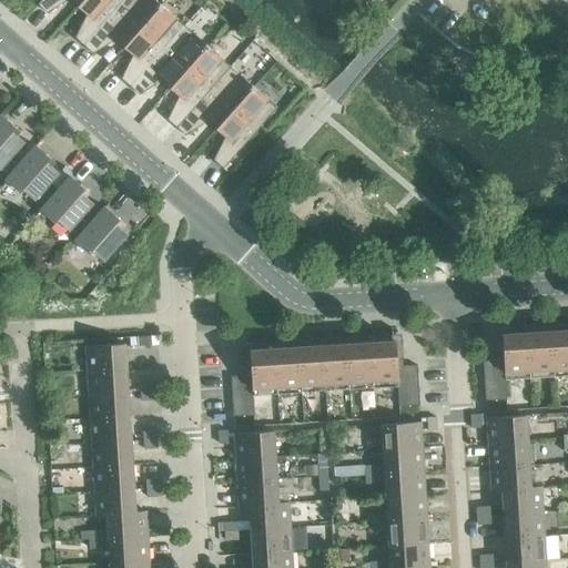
[(69,0),(78,7),(82,0),(41,0),(37,4),(47,13),(62,3),(60,0),(69,0)]
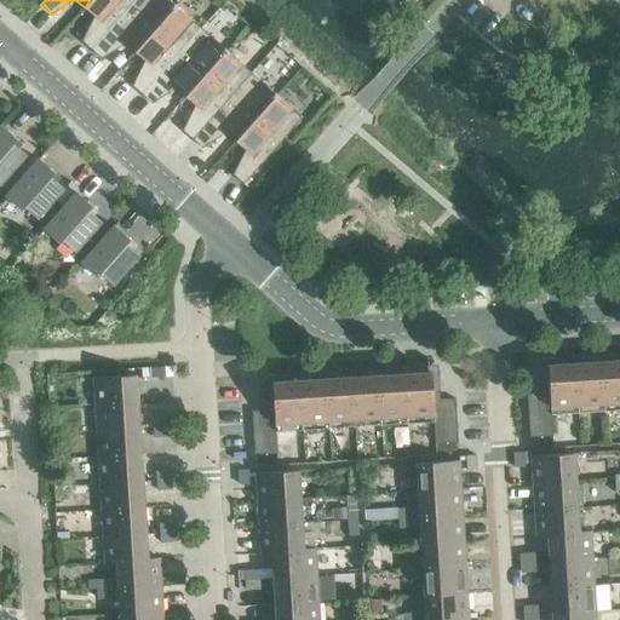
[(81,41),(91,51),(135,0),(90,0),(85,7),(99,21),(95,26),(91,23),(81,41)]
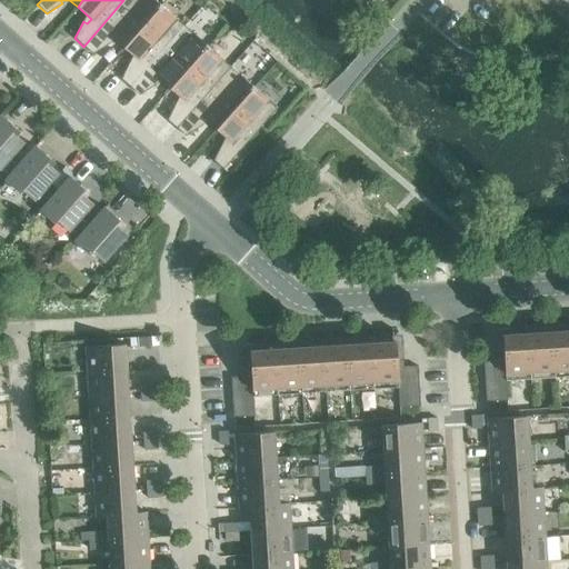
[(110,36),(123,48),(161,6),(155,0),(123,0),(83,47),(93,55),(109,45),(106,40),(110,36)]
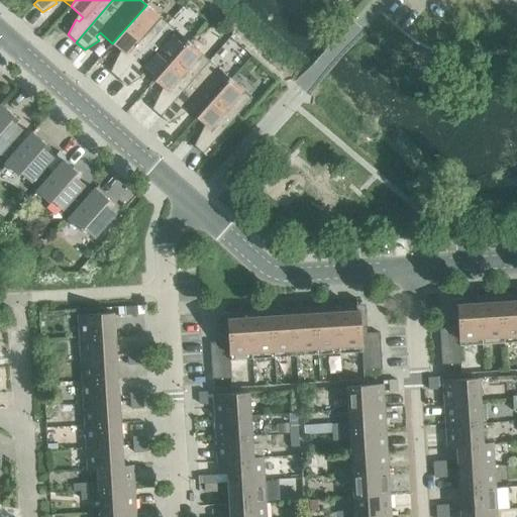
[(110,72),(118,79),(168,23),(146,5),(112,43),(125,55),(121,59),(117,57),(110,72)]
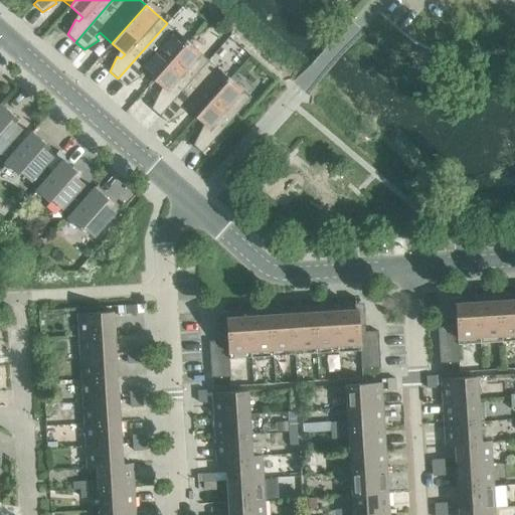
[(141,68),(154,79),(187,42),(167,23),(118,78),(126,87),(140,76),(138,73),(141,68)]
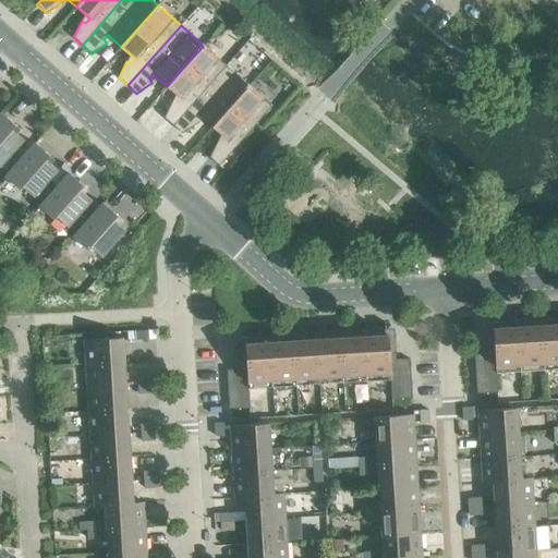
[(164,118),(172,125),(226,65),(203,46),(167,86),(180,98),(177,102),(172,100),(164,118)]
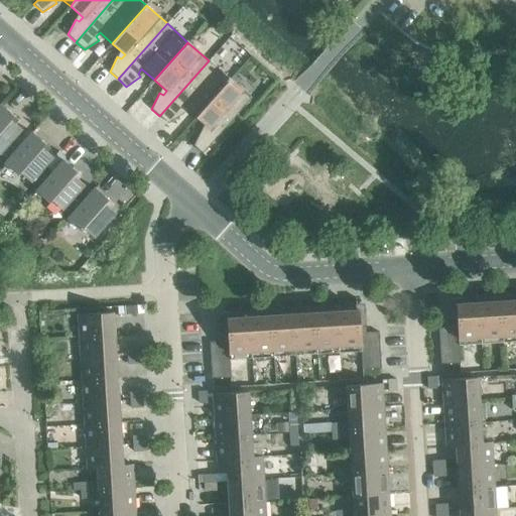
[(183,106),(196,117),(230,80),(209,60),(159,116),(168,124),(182,114),(179,110),(183,106)]
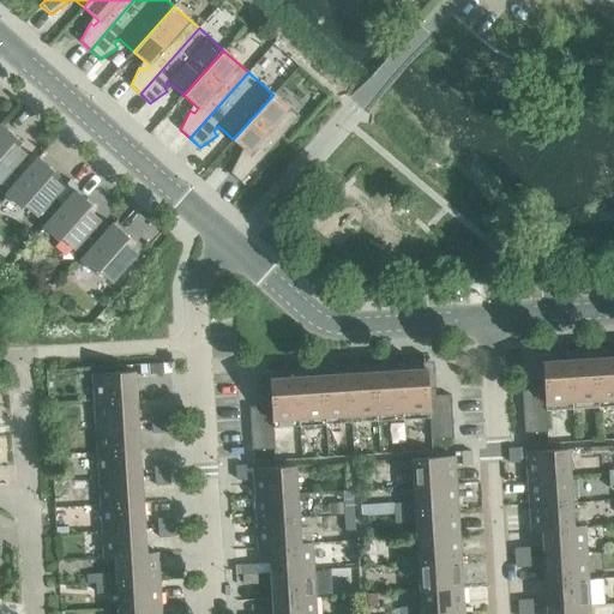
[(274,95),(233,139),(247,152),(244,157),(239,155),(230,173),(241,182),(299,116),(274,95)]
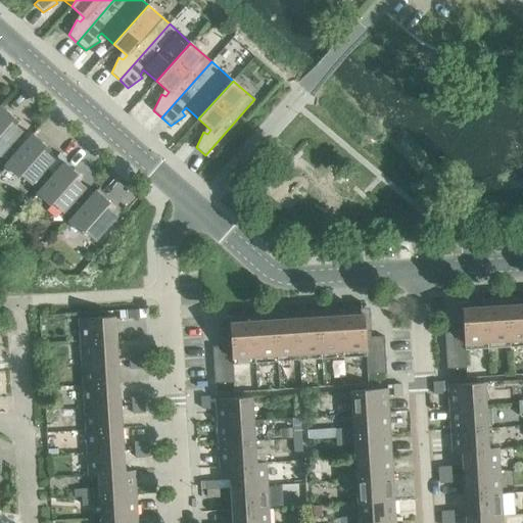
[(15,126),(18,122),(1,106),(0,106),(0,154),(8,146),(21,131),(15,126)]
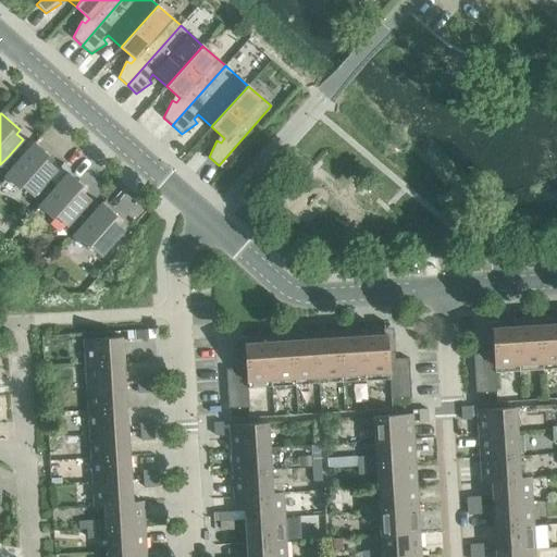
[(50,163),(53,160),(35,144),(17,163),(9,173),(5,176),(20,189),(22,186),(33,196),(35,195),(44,185),(57,170),(50,163)]
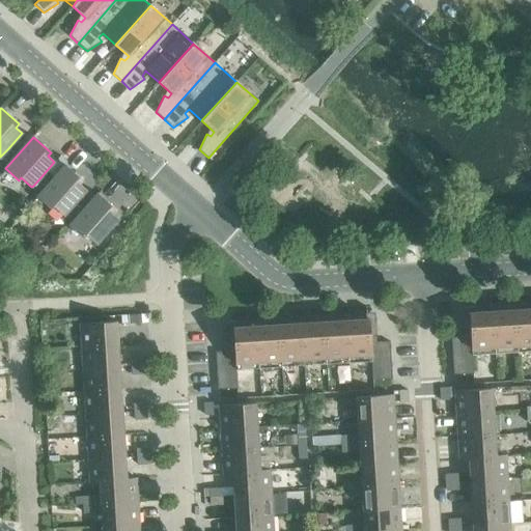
[(8,148),(0,157),(8,165),(17,156),(8,148)]
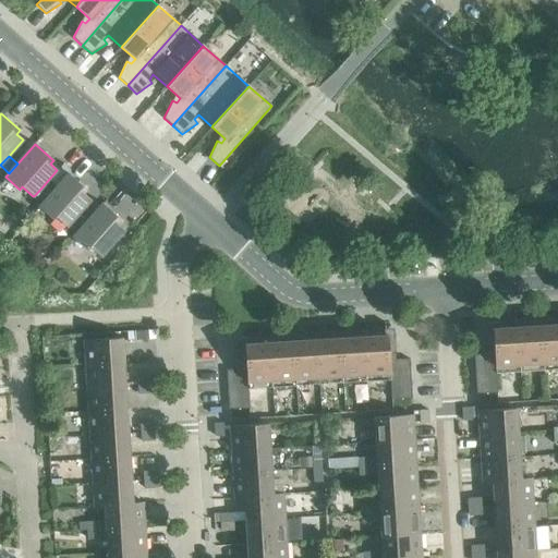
[(84,194),(87,190),(69,173),(51,193),(43,203),(39,207),(53,220),(56,217),(68,227),(69,225),(79,215),(91,199),(84,194)]
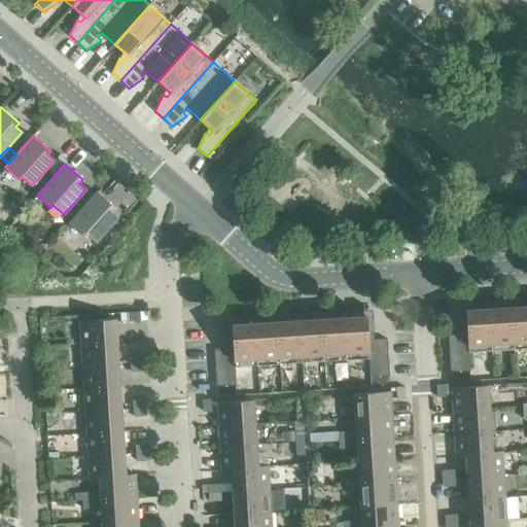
[(41,175),(33,184),(40,191),(48,182),(41,175)]
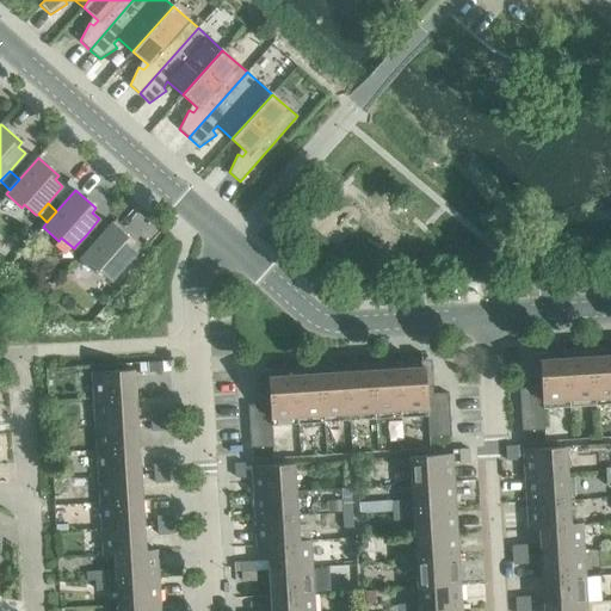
[(98,271),(110,282),(136,252),(129,246),(133,241),(112,223),(94,244),(85,254),(80,260),(96,273),(98,271)]
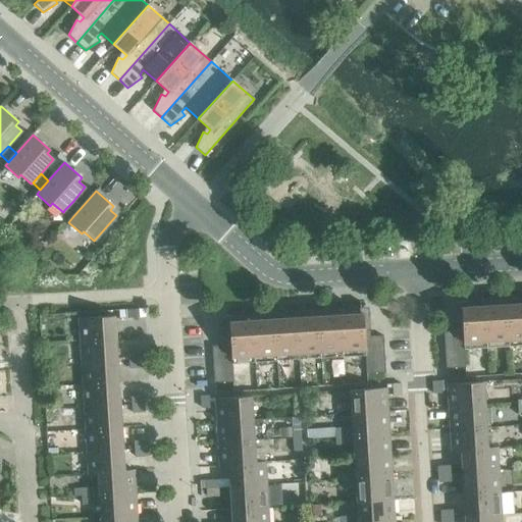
[(73,201),(64,210),(72,217),(81,208),(73,201)]
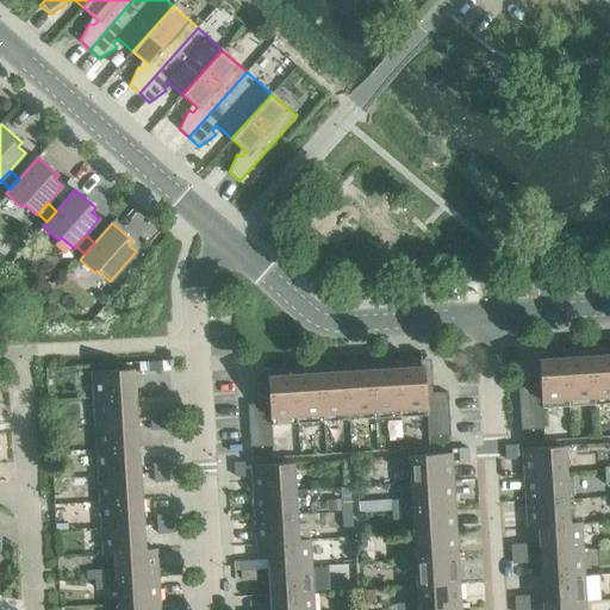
[(609,403),(609,354),(531,360),(534,387),(518,388),(521,431),(543,430),(542,408),(609,403)]
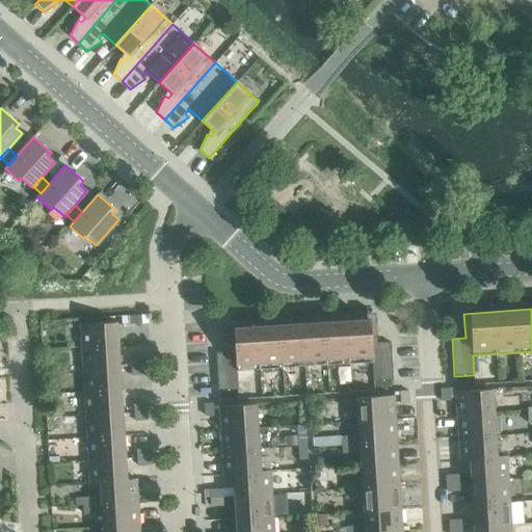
[(141,323),(140,315),(128,316),(129,324),(141,323)]
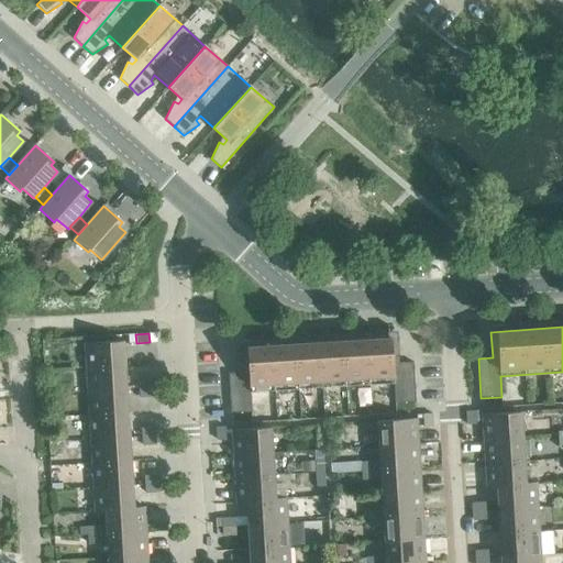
[(398,338),(319,343),(322,388),(394,384),(395,404),(416,401),(412,363),(399,363),(398,338)]
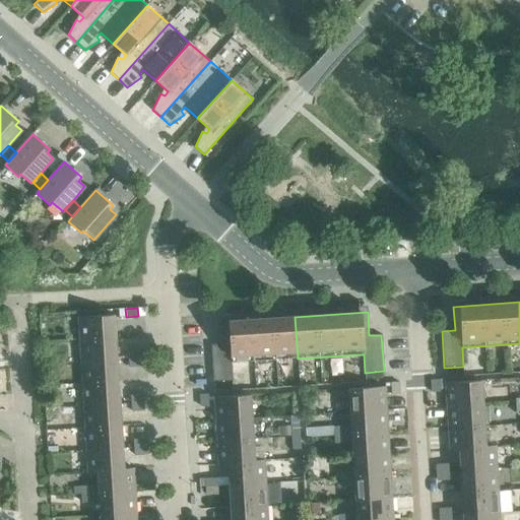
[(78,317),(79,340),(116,338),(114,315),(78,317)]
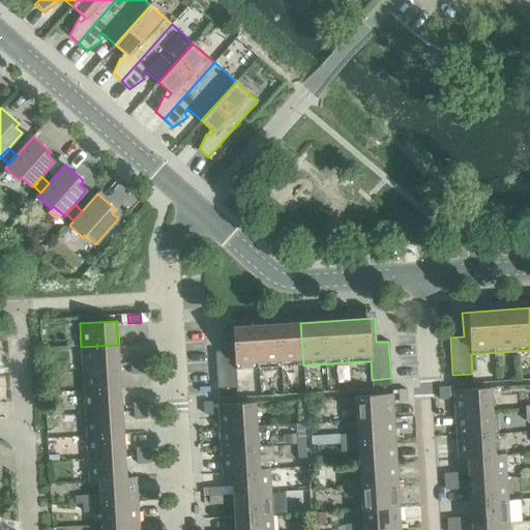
[(303,365),(300,323),(227,327),(228,351),(215,352),(217,389),(236,388),(235,370),(303,365)]
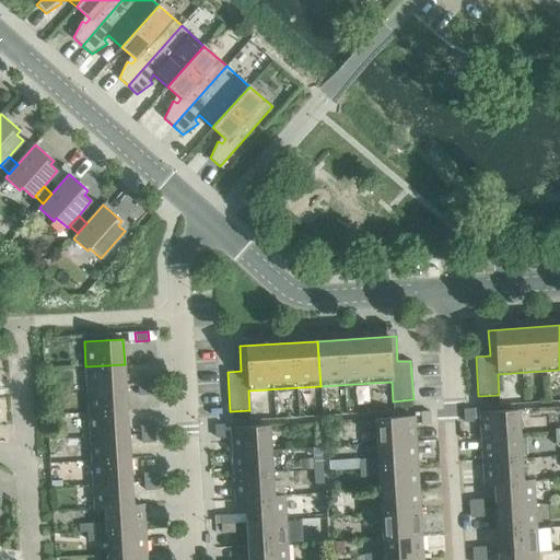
[(85,366),(88,389),(126,387),(125,364),(85,366)]
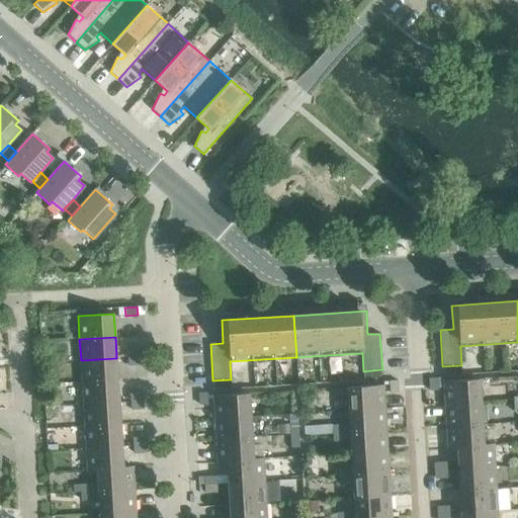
[(127,350),(127,358),(140,357),(140,349),(127,350)]
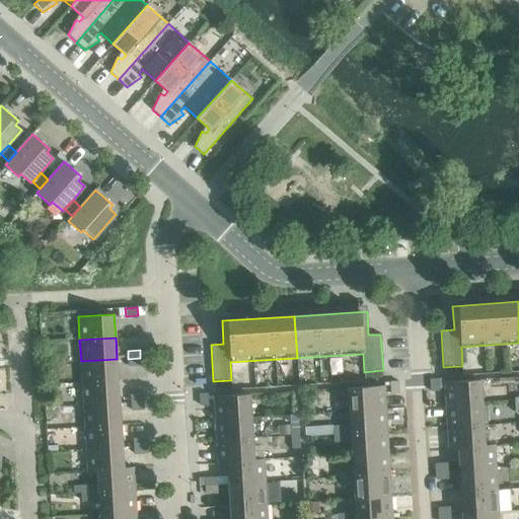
[(140,358),(128,359),(129,367),(141,366),(140,358)]
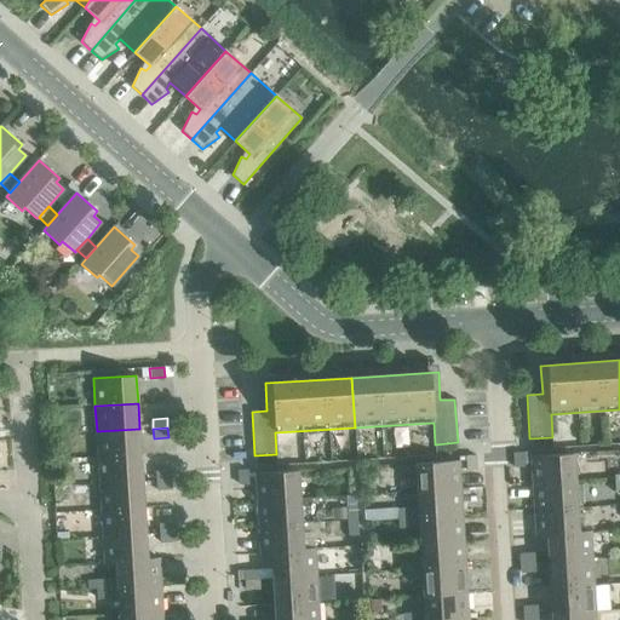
[(97,431),(98,458),(141,455),(139,429),(97,431)]
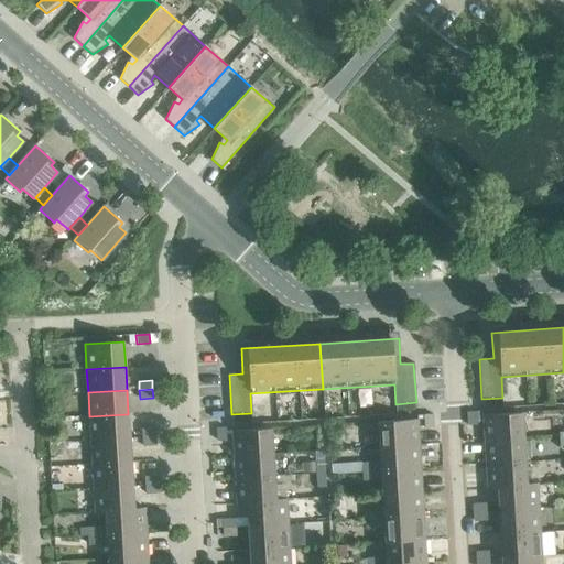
[(467,412),(468,425),(477,425),(476,412),(467,412)]
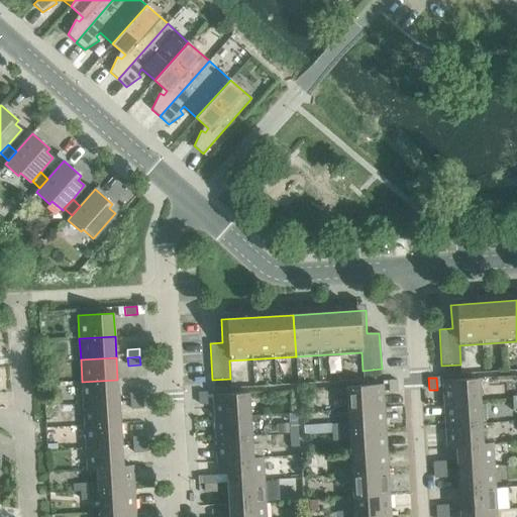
[(442,381),(444,403),(480,401),(478,379),(442,381)]
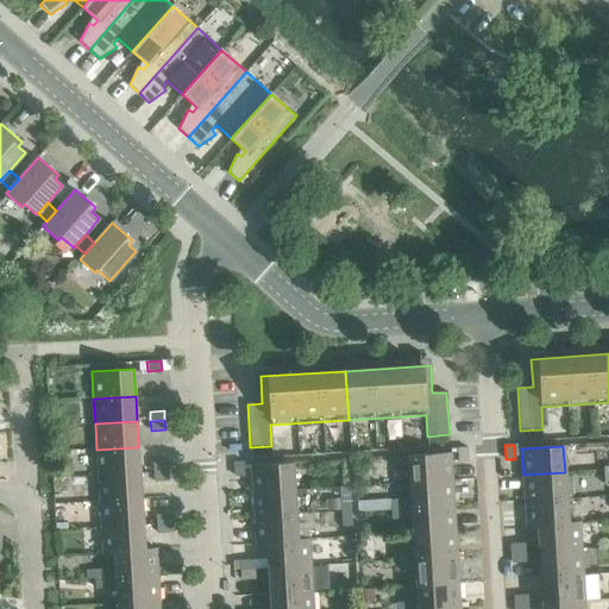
[(96,450),(98,476),(140,473),(138,447),(96,450)]
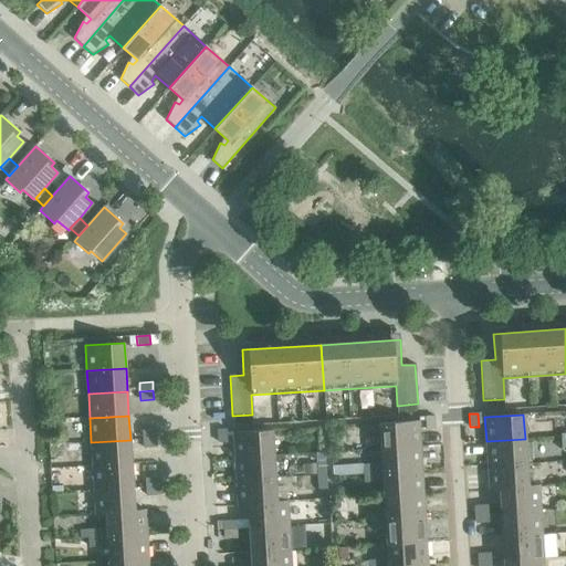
[(435,429),(433,416),(425,417),(426,430),(435,429)]
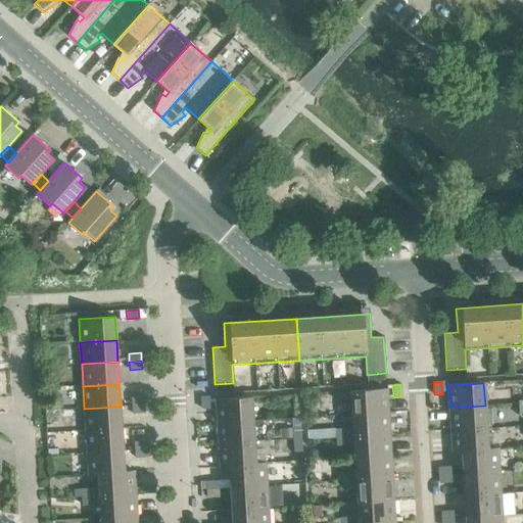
[(350,391),(352,414),(388,412),(387,389),(350,391)]
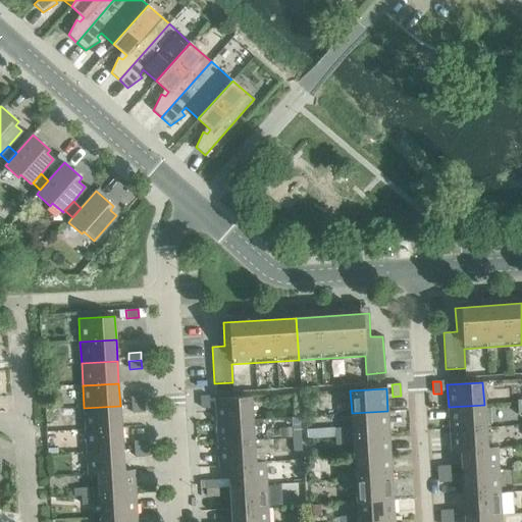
[(131,397),(132,405),(144,404),(143,396),(131,397)]
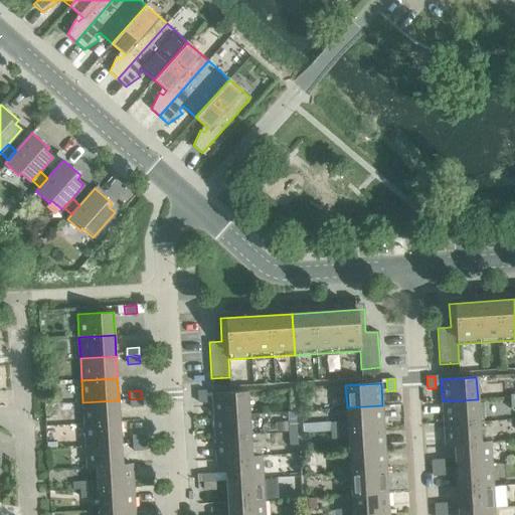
[(198,390),(198,402),(206,402),(206,390),(198,390)]
